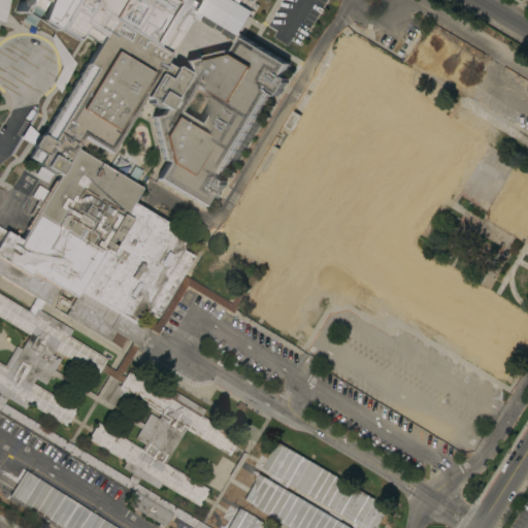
[(186,61),(229,50),(230,53),(234,52),(234,51),(242,36),(288,64),(281,75),(284,77),(284,76),(287,78),(286,81),(287,81),(279,94),(278,94),(276,96),(270,92),(219,176),(226,180),(224,184),(225,185),(218,197),(217,196),(215,199),(211,197),(212,196),(209,195),(203,206),(157,178),(165,164),(166,164),(165,160),(163,161),(153,117),(161,114),(164,109),(160,106),(159,109),(149,103),(150,101),(147,100),(149,99),(143,96),(109,153),(83,136),(75,147),(141,188),(133,202),(187,235),(180,245),(182,250),(192,257),(166,300),(169,301),(185,275),(231,304),(242,286),(253,292),(274,255),(244,237),(248,232),(246,231),(245,233),(241,231),(242,229),(232,223),(254,187),(257,189),(292,130),(285,126),(293,111),(300,116),(348,38),(365,50),(366,46),(371,50),(369,52),(395,67),(347,147),(352,151),(357,142),(360,145),(359,147),(386,164),(423,102),(475,134),(408,245),(527,318),(527,341),(509,373),(386,298),(388,295),(386,293),(371,317),(363,311),(377,289),(330,260),(288,330),(245,304),(250,298),(244,295),(233,315),(187,286),(158,334),(146,328),(149,330),(138,347),(121,374),(125,376),(128,371),(166,395),(169,389),(205,410),(201,416),(239,439),(229,456),(186,429),(165,463),(209,490),(199,506),(161,484),(158,489),(139,477),(136,484),(209,527),(233,527),(220,520),(230,502),(272,527),(274,527),(276,525),(266,519),(272,508),(225,480),(228,475),(242,452),(248,455),(233,479),(275,504),(282,494),(291,499),(293,495),(250,468),(260,452),(298,474),(302,468),(337,490),(334,496),(386,527),(340,527),(316,513),(305,527),(193,527),(171,515),(164,527),(134,509),(135,508),(129,504),(133,497),(129,494),(131,491),(0,410),(0,0),(91,0),(88,6),(77,0),(0,0),(0,23),(37,45),(40,39),(56,50),(48,62),(54,65),(35,94),(0,72),(0,133),(4,136),(0,142),(0,151),(1,152),(0,153),(0,227),(22,240),(35,218),(29,215),(38,200),(32,196),(38,185),(50,192),(60,174),(56,172),(55,174),(53,173),(53,174),(39,167),(40,165),(38,164),(38,163),(29,157),(34,150),(33,149),(34,146),(32,145),(38,135),(40,136),(41,134),(44,136),(112,20),(169,53),(165,61),(164,60),(163,62),(173,68),(174,66),(174,67),(175,66),(186,72),(188,69),(186,61)]
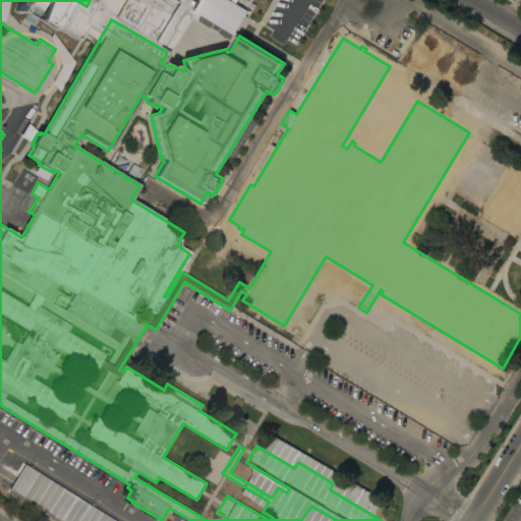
[(45,0),(45,20),(74,41),(80,33),(96,44),(112,19),(155,47),(168,48),(173,40),(166,36),(166,0),(45,0)]
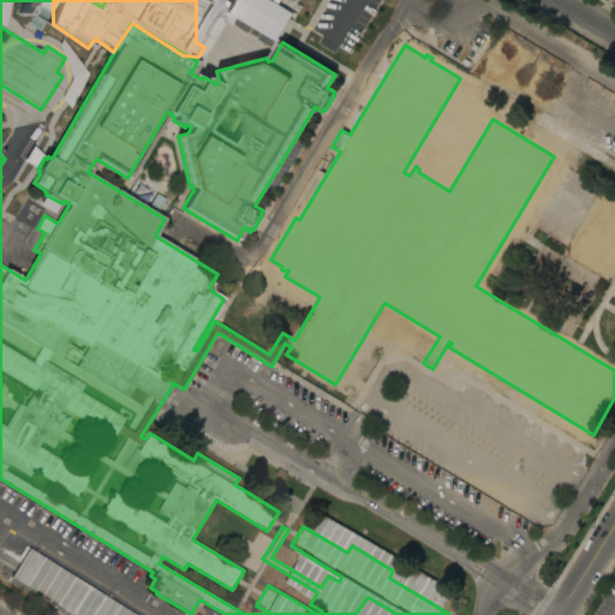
[(292,13),(269,0),(236,0),(230,13),(275,41),(292,13)]
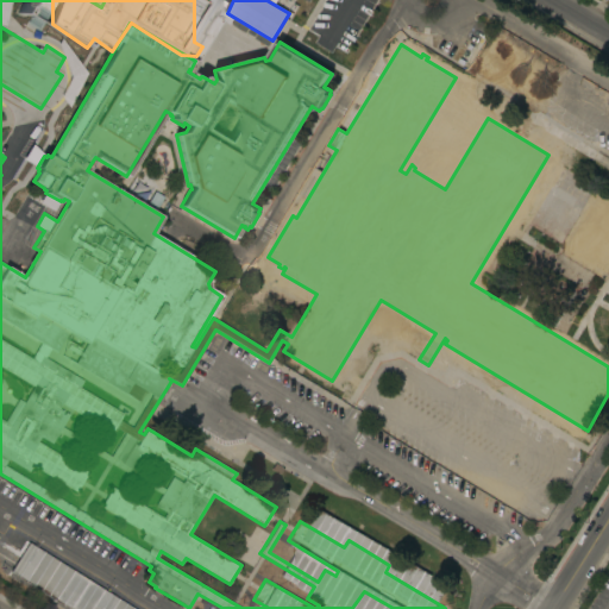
[(427,608),(433,608),(449,581),(316,513),(300,544),(427,608)]
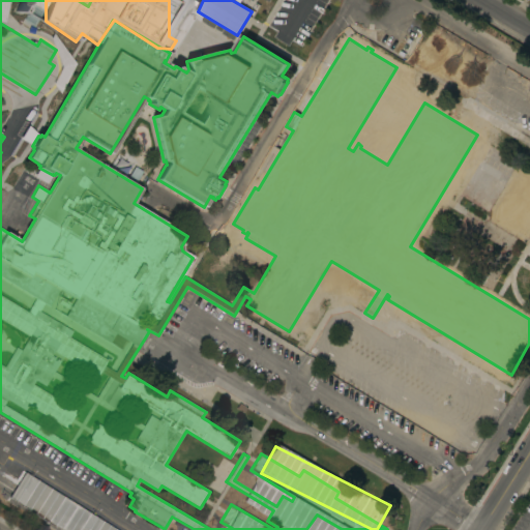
[(6,501),(58,529),(121,529),(21,475),(6,501)]
